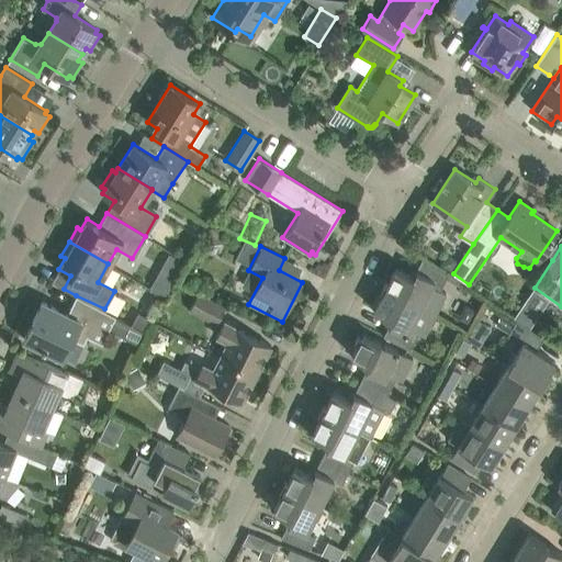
[(384,282),(382,288),(435,314),(446,292),(440,290),(448,273),(423,257),(413,276),(396,267),(388,284),(384,282)]
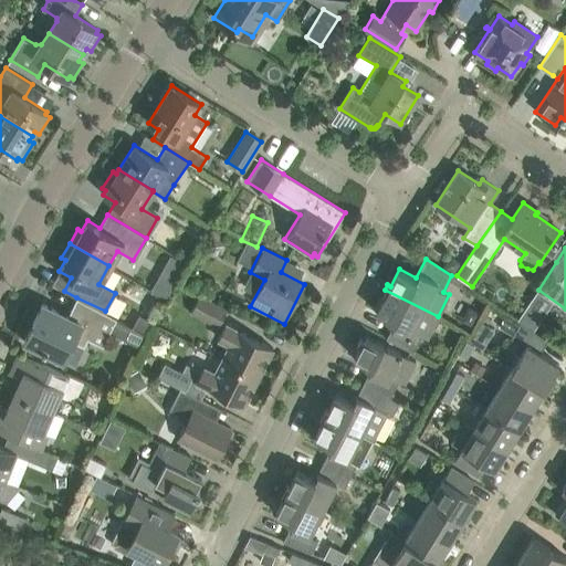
[(427,338),(438,316),(385,290),(383,294),(386,295),(377,312),(395,321),(386,338),(412,352),(421,335),(427,338)]
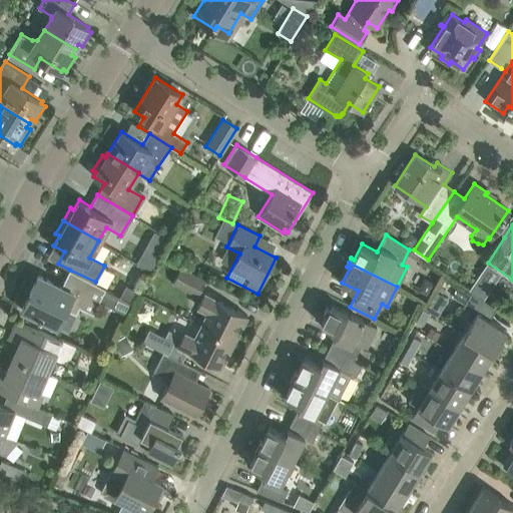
[(180,268),(173,280),(198,293),(205,281),(180,268)]
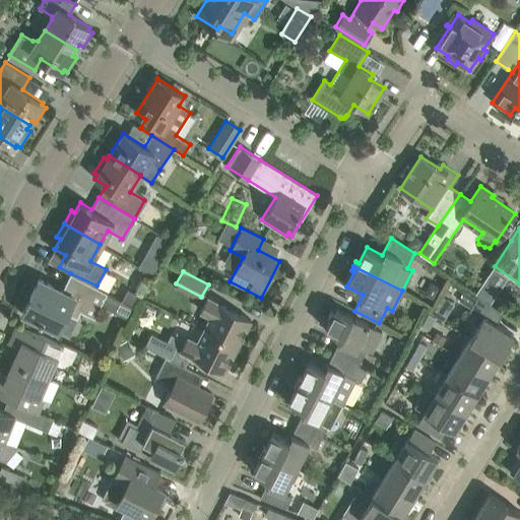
[(95,287),(96,285),(70,273),(62,290),(39,279),(22,313),(57,330),(66,312),(77,318),(80,311),(94,318),(107,293),(95,287)]
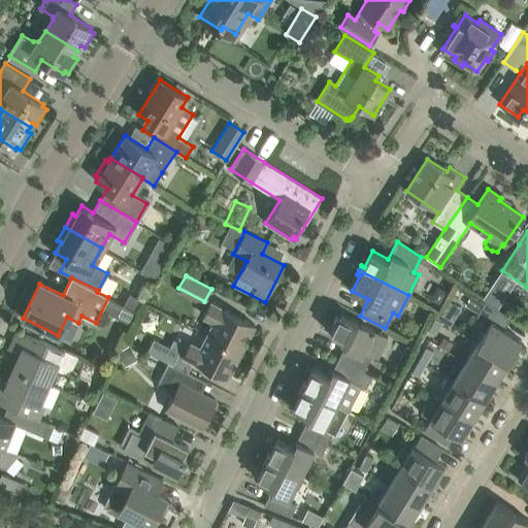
[(489,289),(483,299),(485,300),(497,308),(503,299),(489,289)]
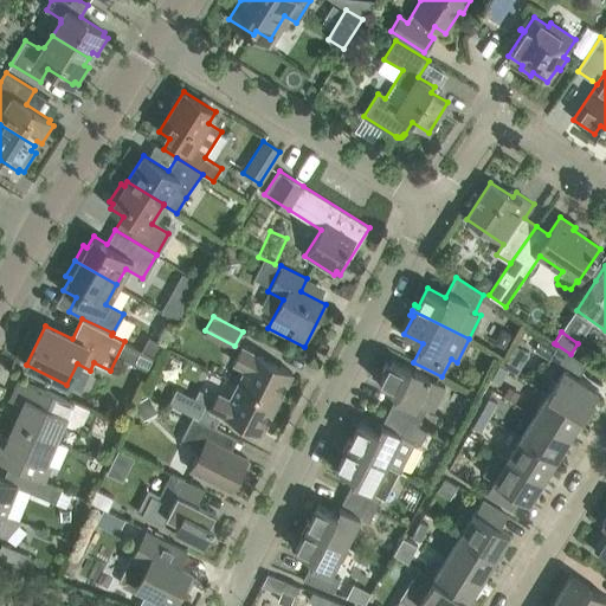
[(162,345),(149,336),(141,349),(155,356),(162,345)]
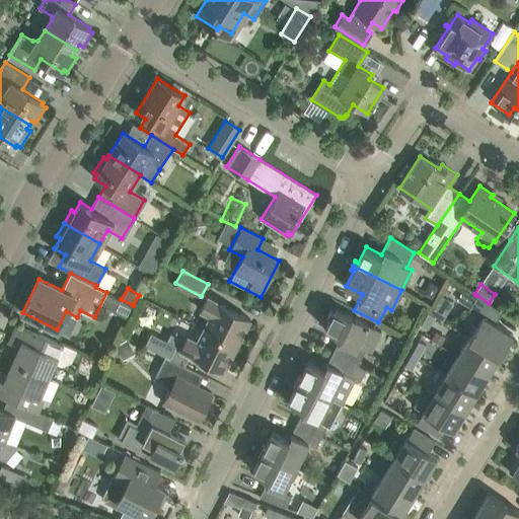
[(464,290),(458,300),(470,307),(475,297),(464,290)]
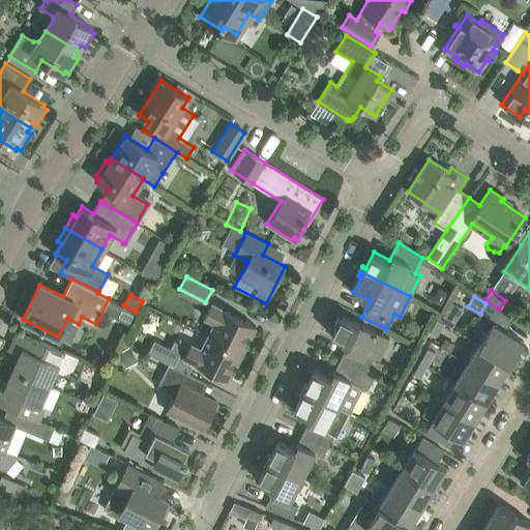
[(493,322),(480,342),(511,361),(524,342),(502,327),(509,316),(499,310),(487,301),(486,303),(480,314),(479,315),(493,322)]
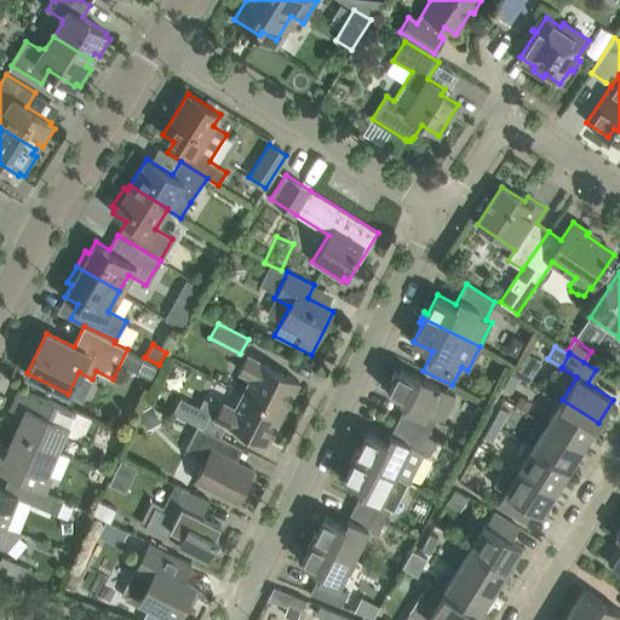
[(252,377),(244,392),(282,412),(298,380),(247,354),(239,369),(252,377)]
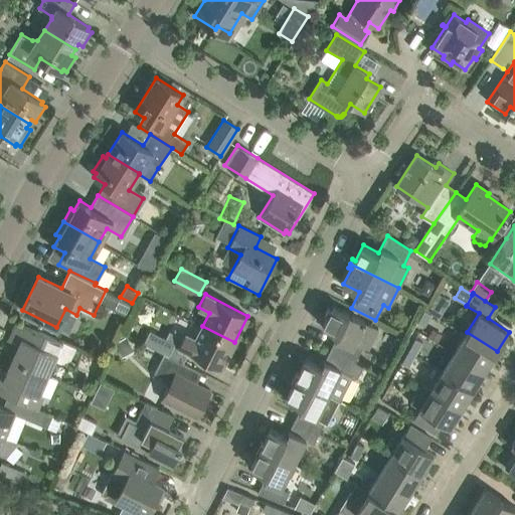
[(338,333),(330,349),(354,362),(363,346),(367,348),(378,328),(333,305),(330,309),(328,308),(325,313),(328,315),(322,325),(338,333)]
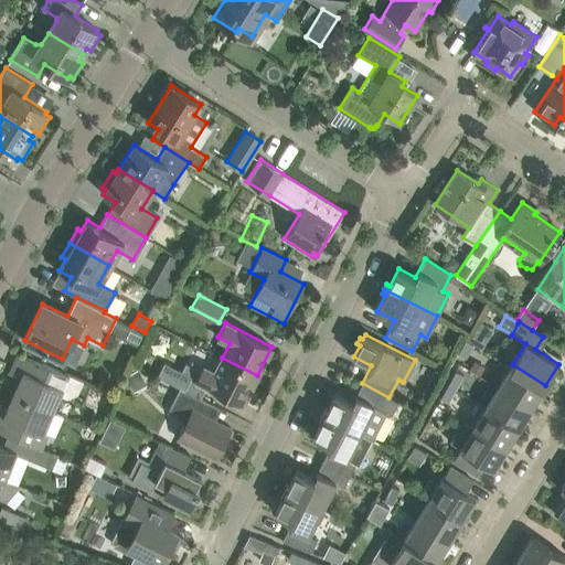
[(466,339),(458,353),(465,358),(472,343),(466,339)]
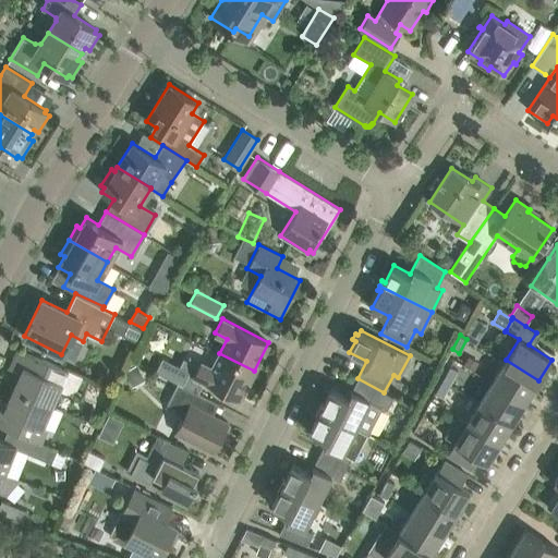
[(68,368),(19,348),(9,368),(21,374),(14,388),(51,404),(58,389),(68,392),(77,388),(83,375),(68,368)]
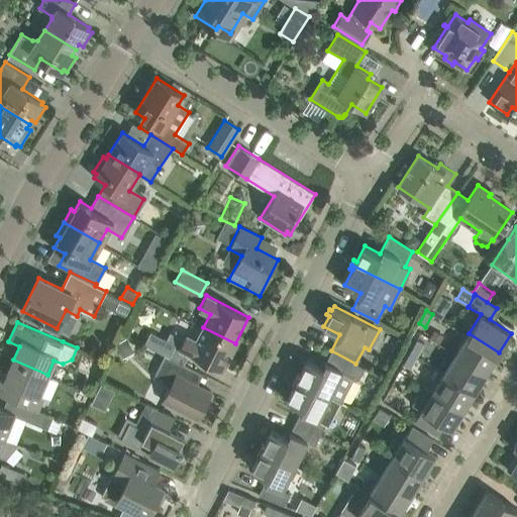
[(170,331),(167,339),(176,344),(170,356),(184,364),(189,352),(222,370),(235,343),(203,327),(197,340),(186,335),(184,338),(170,331)]
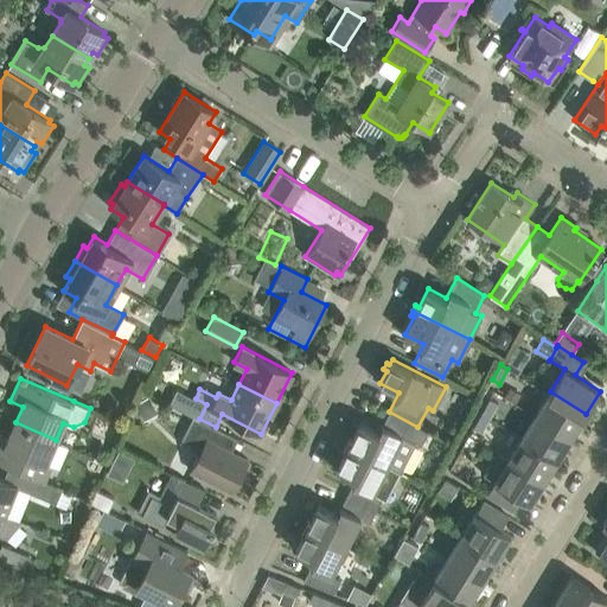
[(170,403),(193,416),(199,419),(206,404),(177,389),(170,403)]
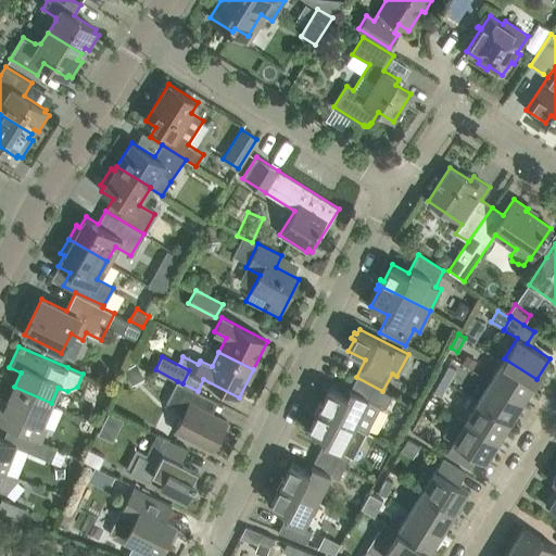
[(536,379),(504,358),(491,379),(523,400),(536,379)]
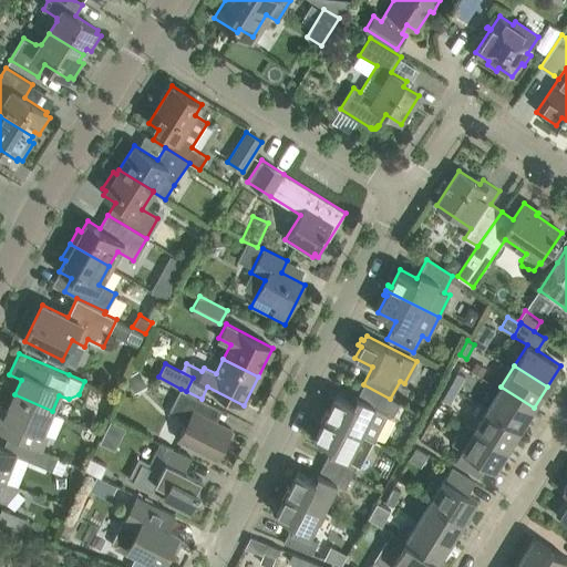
[(138,370),(126,377),(135,392),(147,385),(138,370)]
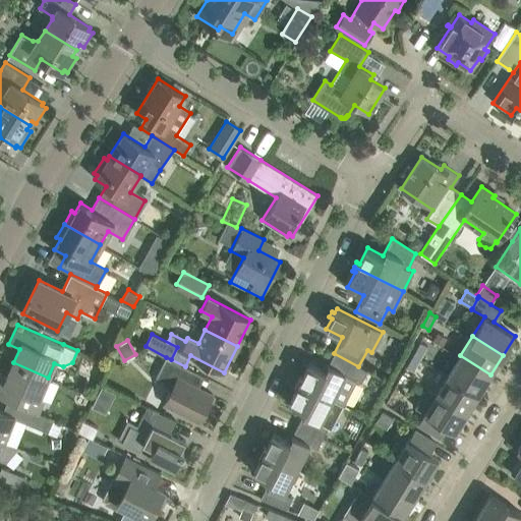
[(427,345),(420,342),(413,354),(420,358),(427,345)]
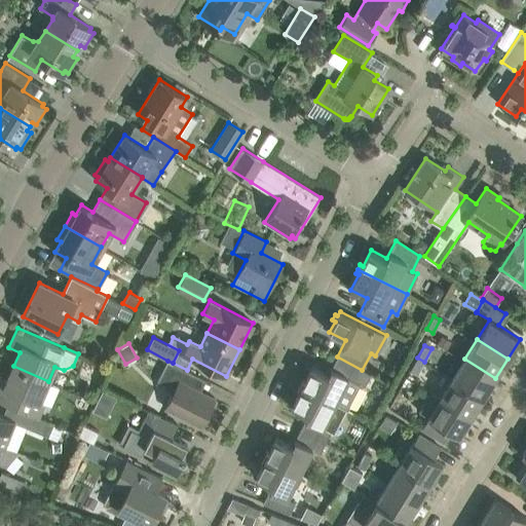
[(371,375),(362,370),(337,357),(329,374),(312,366),(304,381),(302,379),(299,384),(345,408),(348,409),(361,385),(365,387),(371,375)]
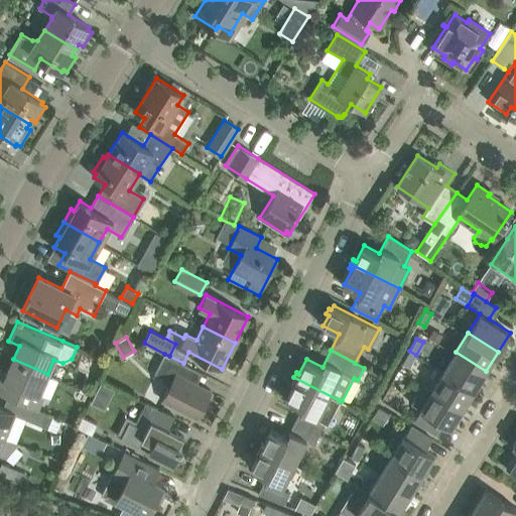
[(409,367),(416,355),(409,351),(402,364),(409,367)]
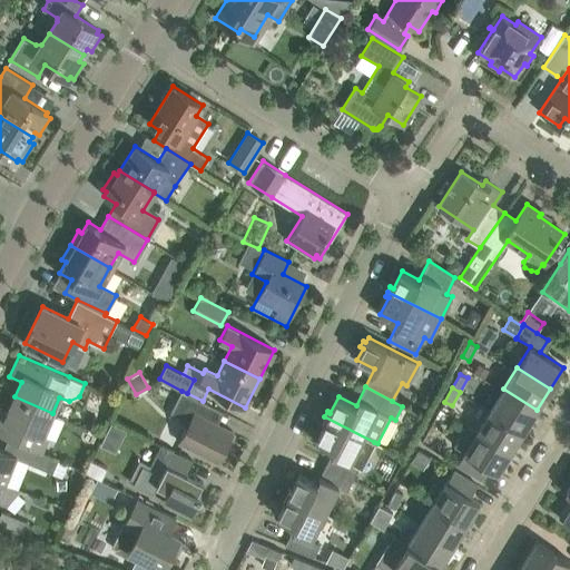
[(537,410),(503,389),(491,410),(523,431),(537,410)]
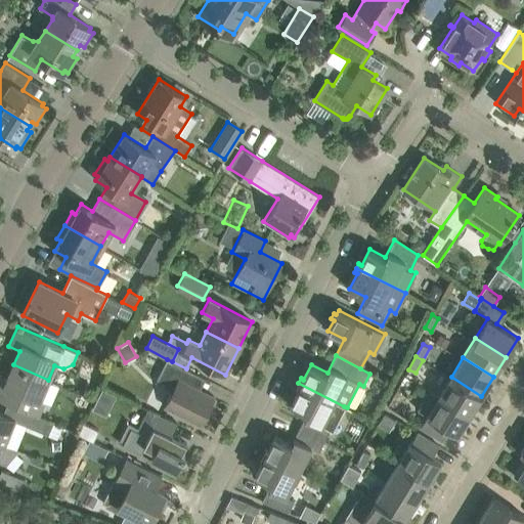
[(214,397),(200,389),(190,385),(195,374),(172,361),(167,359),(157,379),(167,384),(171,393),(165,406),(200,424),(214,397)]
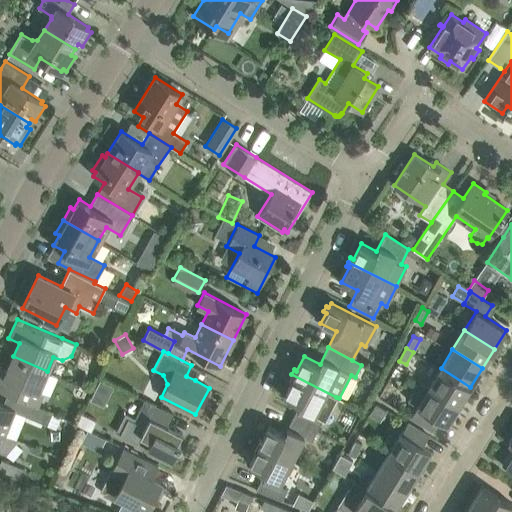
[(47,371),(13,356),(6,370),(0,366),(0,390),(26,401),(33,404),(47,371)]
